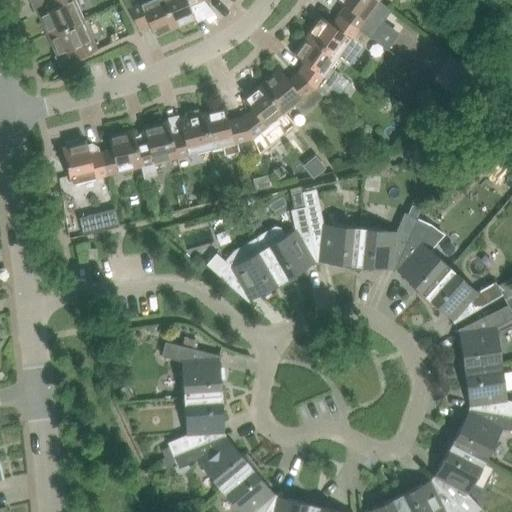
[(47,0),(51,8),(38,14),(47,34),(83,18),(74,0),(47,0)]
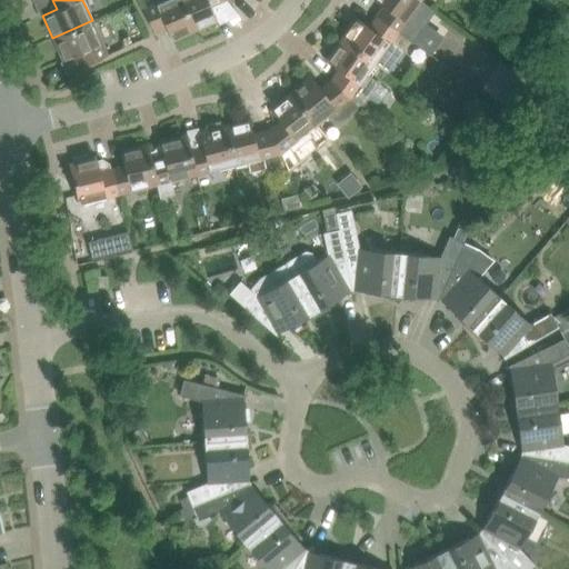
[(157,0),(142,7),(153,31),(166,27),(172,41),(195,31),(180,0),(157,0)]
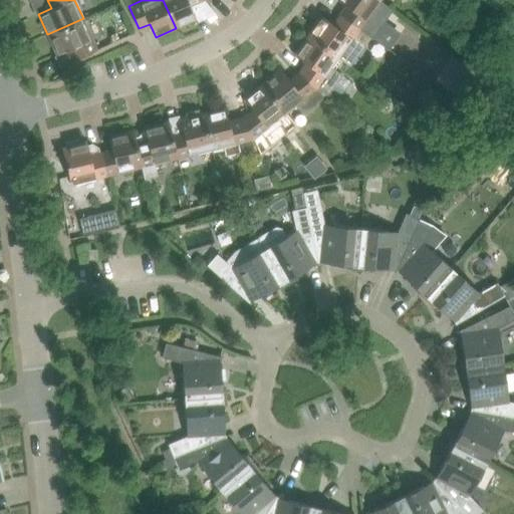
[(163,0),(176,28),(196,19),(190,6),(202,0),(163,0)]
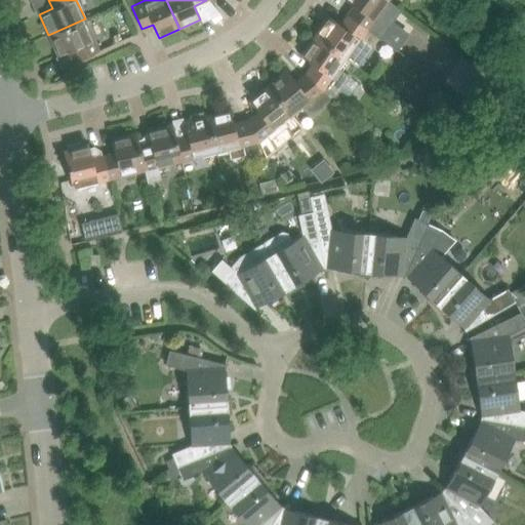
[(346,0),(354,5),(347,14),(378,38),(401,8),(389,0),(388,0),(346,0)]
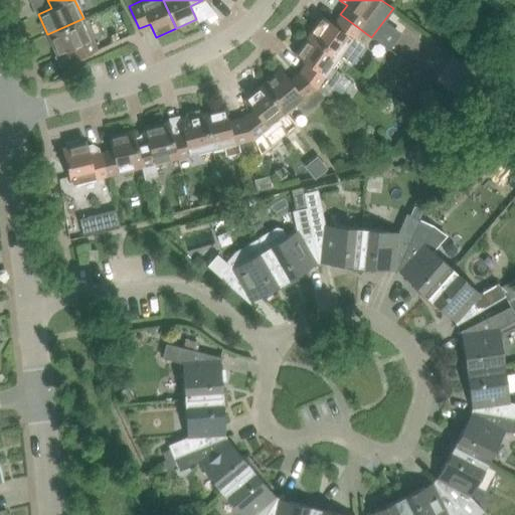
[(322,15),(308,34),(340,57),(350,64),(371,37),(340,14),(333,24),(322,15)]
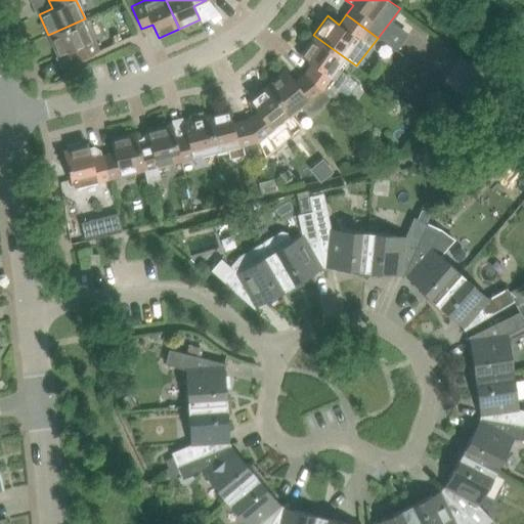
[(85,18),(48,35),(57,55),(71,50),(76,60),(98,51),(85,18)]
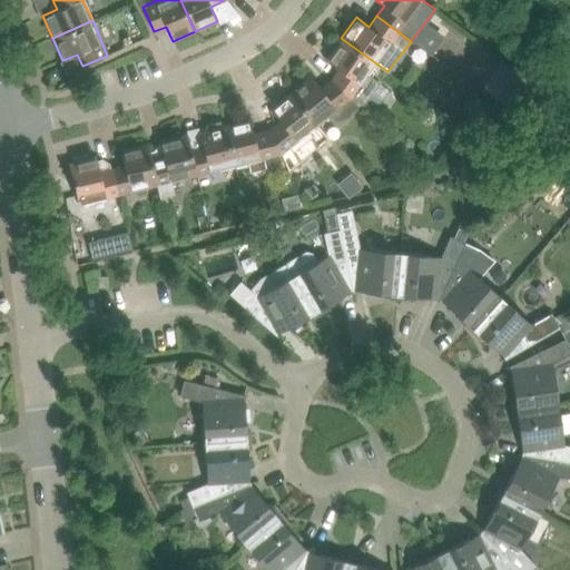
[(338,69),(331,79),(360,107),(361,106),(380,81),(367,75),(376,64),(341,38),(325,59),(338,69)]
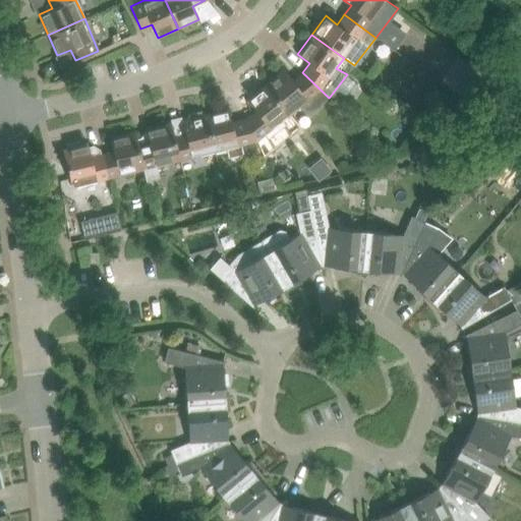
[(468,65),(462,73),(475,83),(481,75),(468,65)]
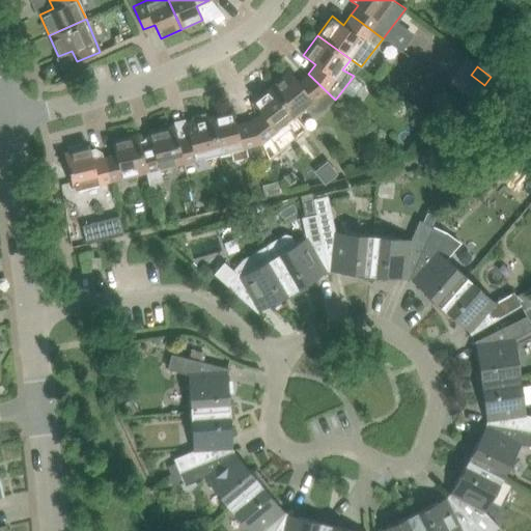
[(289,70),(271,85),(296,116),(306,108),(313,117),(335,100),(308,74),(299,82),(289,70)]
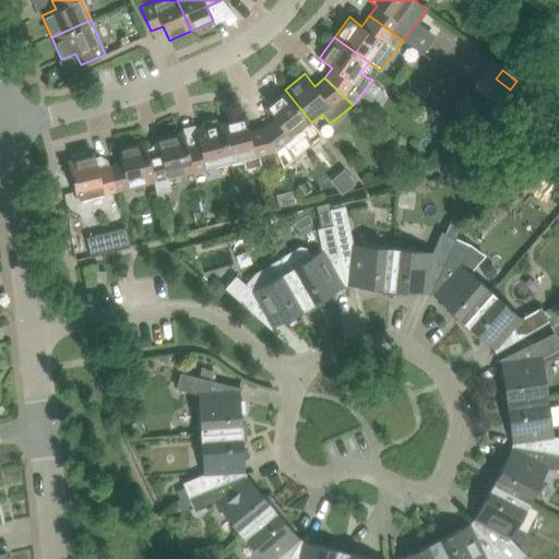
[(274,118),(263,128),(275,151),(283,166),(322,134),(311,122),(285,90),(264,106),(274,118)]
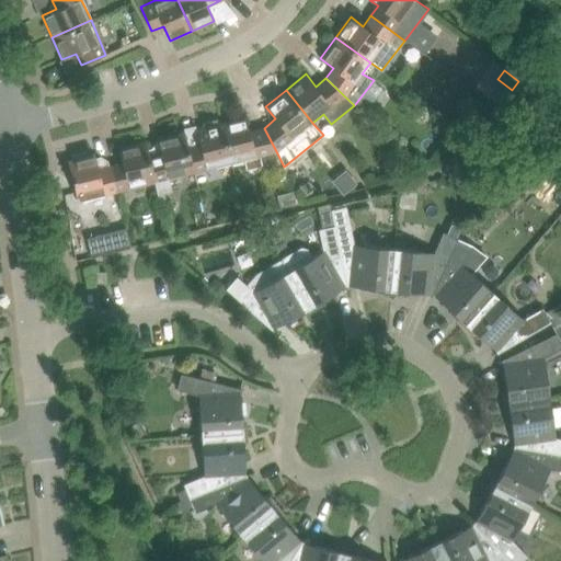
[(245,116),(220,123),(230,161),(243,158),(245,168),(249,169),(260,167),(262,163),(260,156),(276,151),(264,128),(250,132),(245,116)]
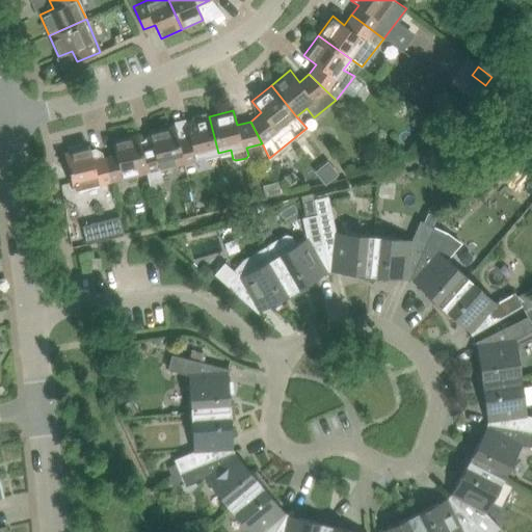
[(175,125),(174,125),(184,163),(207,158),(206,156),(218,153),(209,116),(186,122),(189,136),(178,139),(175,125)]
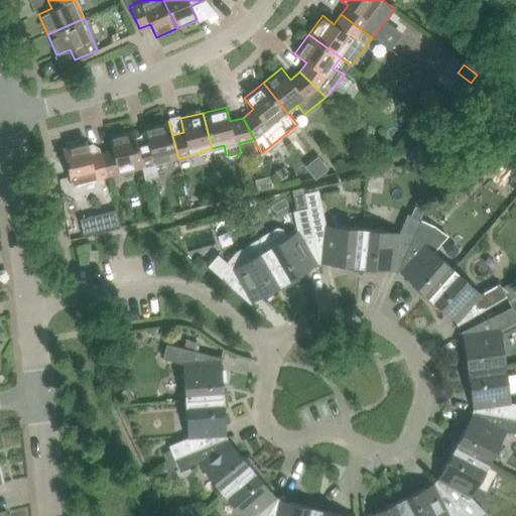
[(141,142),(137,143),(142,167),(145,182),(151,181),(150,176),(157,174),(154,162),(168,158),(169,160),(178,158),(168,121),(144,127),(145,131),(143,132),(140,136),(141,142)]
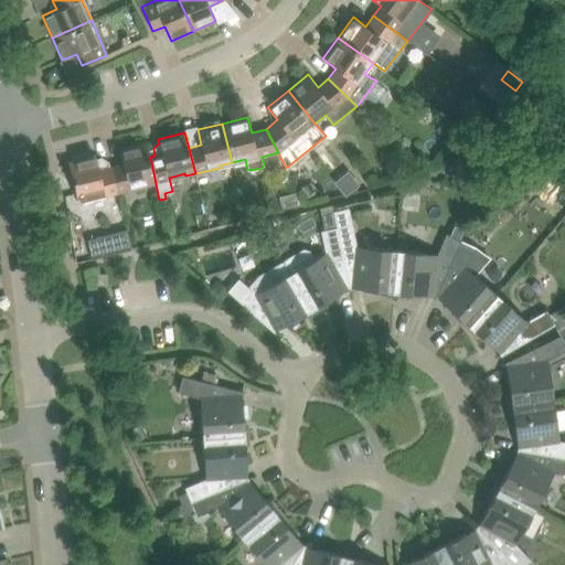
[(123,163),(110,167),(117,193),(130,190),(130,188),(146,183),(146,185),(156,183),(150,157),(147,141),(119,148),(123,163)]
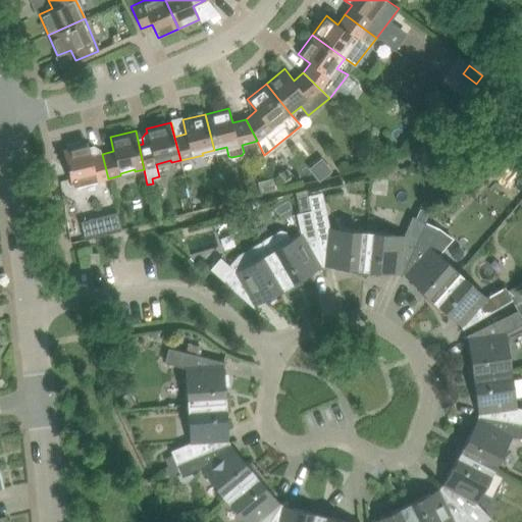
[(88,143),(62,149),(72,188),(82,185),(81,183),(95,179),(96,181),(108,178),(102,154),(92,157),(88,143)]
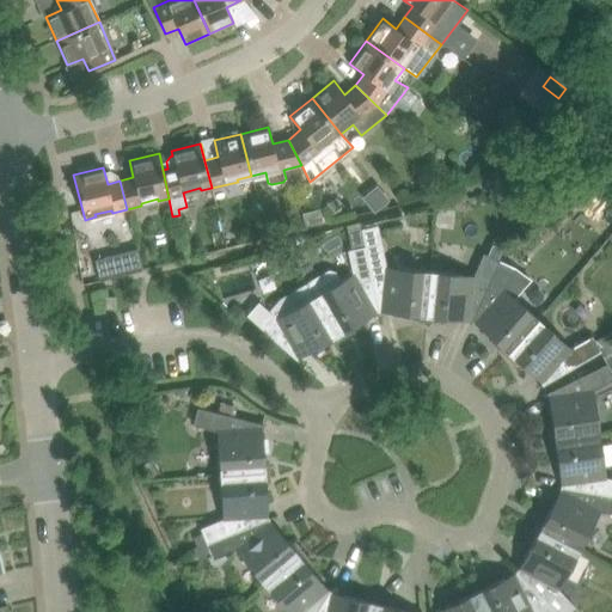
[(598,231),(611,215),(611,206),(594,190),(575,210),(598,231)]
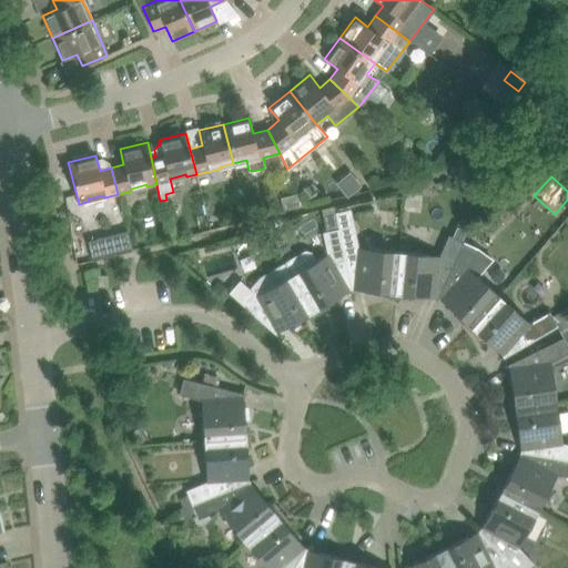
[(293,273),(292,274),(313,312),(340,296),(337,293),(351,290),(338,229),(334,211),(323,213),(327,231),(323,232),(327,254),(316,261),(310,251),(305,250),(286,262),(293,273)]
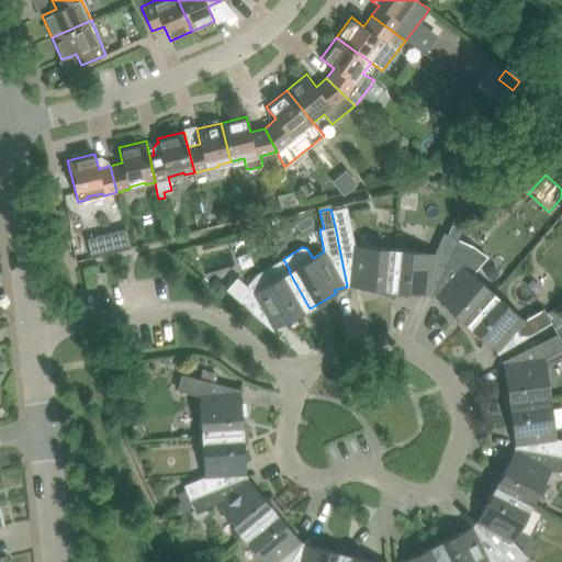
[(453,222),(448,234),(458,238),(463,227),(453,222)]
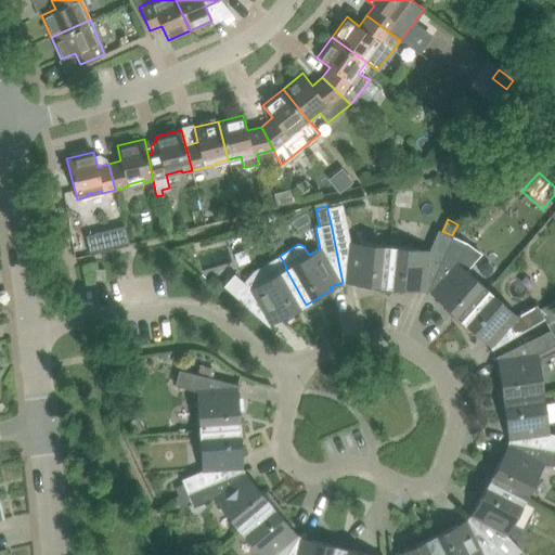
[(346,220),(331,223),(343,283),(356,280),(356,284),(386,287),(390,245),(350,242),(346,220)]
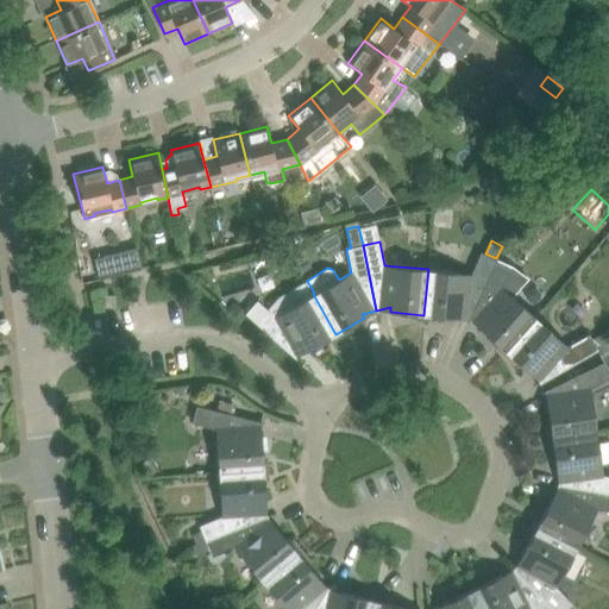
[(94,258),(99,278),(140,268),(136,248),(94,258)]
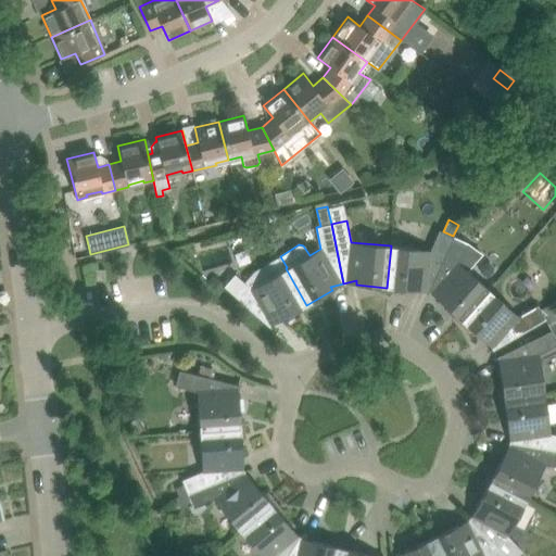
[(391,245),(387,288),(416,290),(416,287),(429,292),(454,237),(453,236),(443,231),(440,230),(431,250),(391,245)]
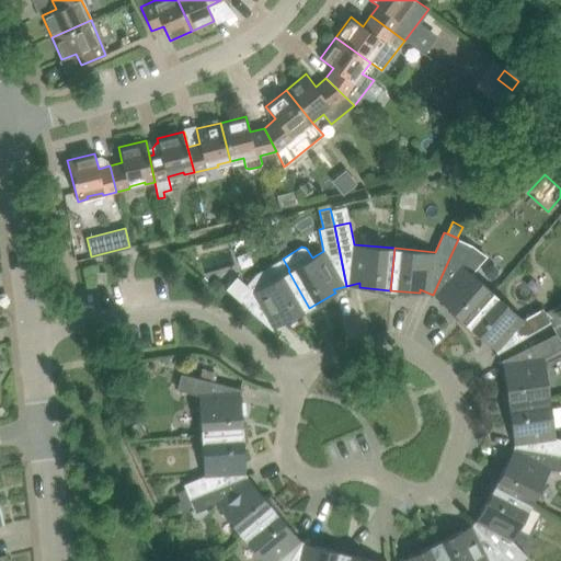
[(458,239),(433,295),(445,300),(443,304),(465,323),(493,292),(464,265),(472,244),(458,239)]
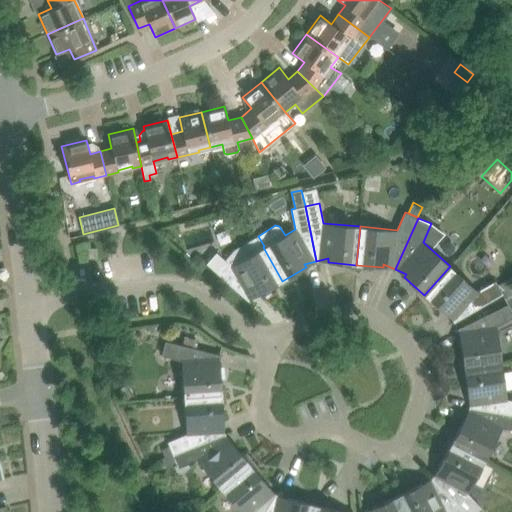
[(231,266),(216,252),(206,264),(248,301),(256,291),(258,294),(282,281),(263,247),(231,266)]
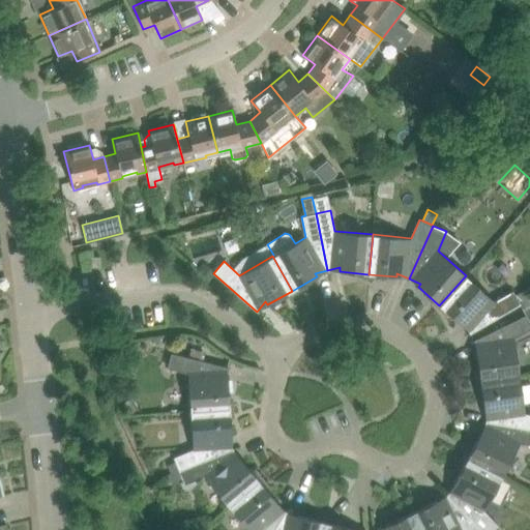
[(99,257),(89,257),(90,267),(100,267),(99,257)]
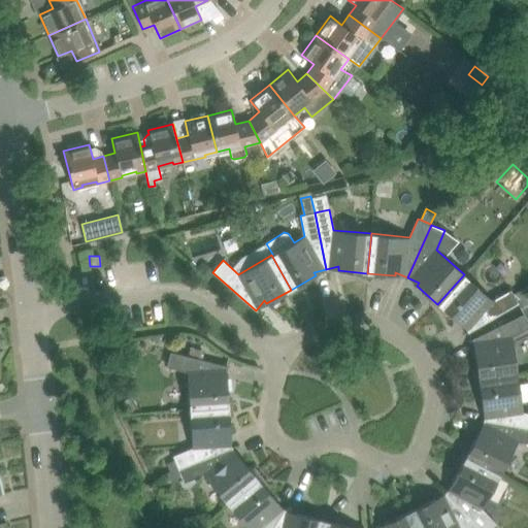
[(464,274),(437,304),(459,324),(461,321),(468,332),(486,322),(518,303),(521,308),(527,304),(527,286),(514,294),(510,290),(492,300),(464,274)]
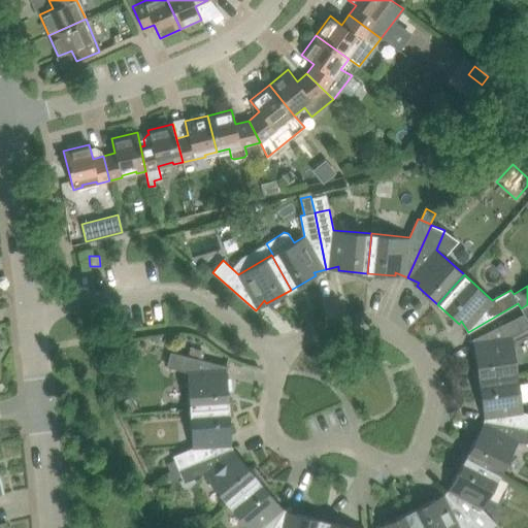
[(474,352),(479,380),(518,374),(513,336),(527,328),(527,322),(526,319),(527,318),(527,304),(521,308),(524,314),(471,339),(477,351),(474,352)]
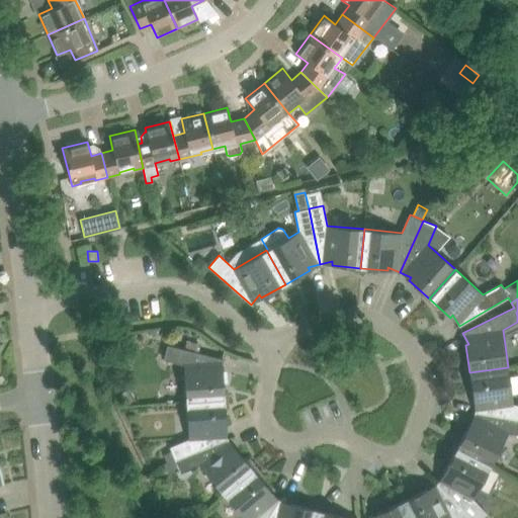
[(183,365),(186,403),(225,400),(223,371),(219,371),(223,359),(202,353),(167,345),(163,360),(183,365)]
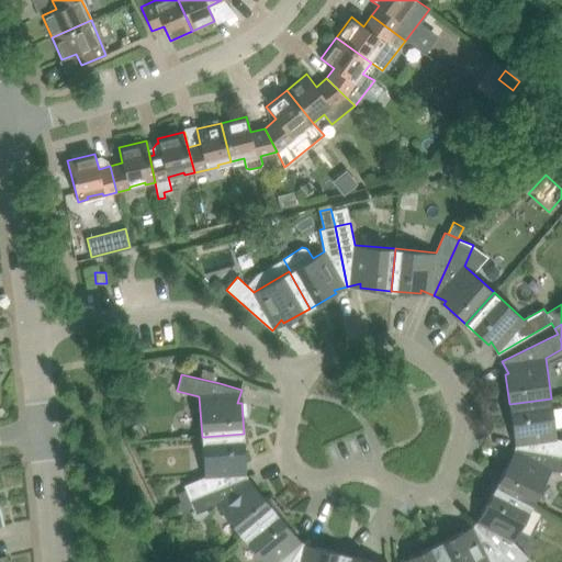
[(551,398),(509,404),(514,435),(517,434),(515,448),(561,454),(561,439),(557,438),(551,398)]
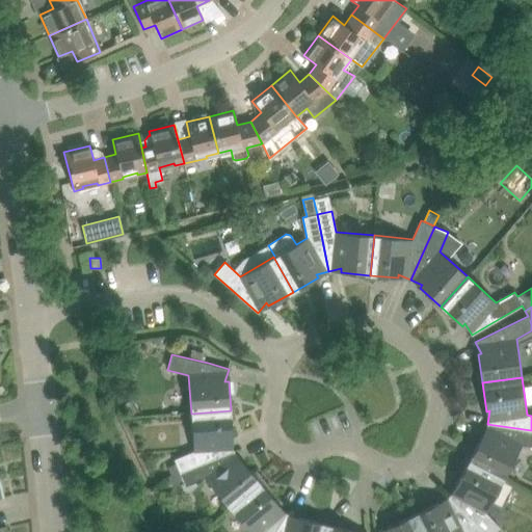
[(171,476),(180,473),(234,451),(229,439),(232,439),(231,410),(191,414),(193,451),(174,459),(176,463),(167,467),(171,476)]
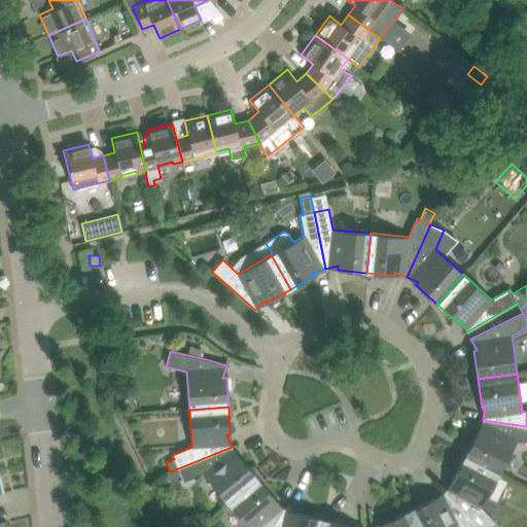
[(478,430),(464,456),(498,475),(517,440),(526,442),(526,426),(483,420),(481,432),(478,430)]
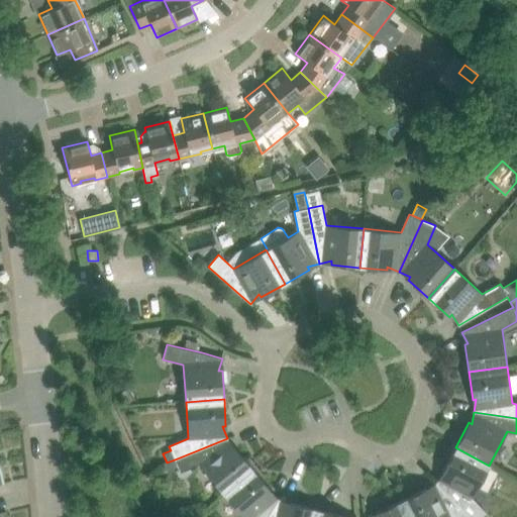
[(227,438),(175,459),(167,462),(163,463),(165,470),(170,473),(176,471),(178,474),(179,476),(181,477),(184,477),(186,476),(193,471),(192,469),(199,466),(223,494),(252,469),(234,447),(231,449),(227,438)]
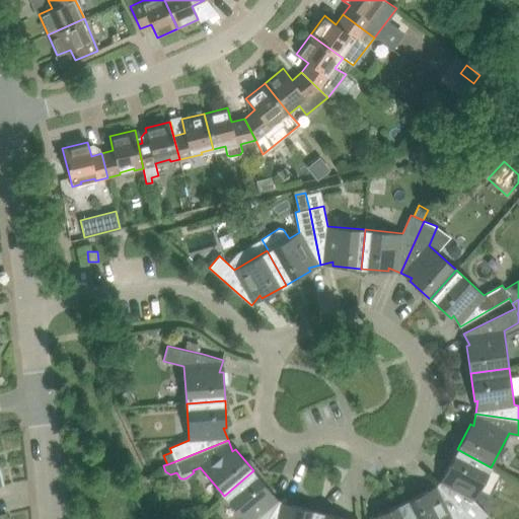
[(447,475),(438,485),(471,518),(486,518),(485,518),(488,514),(473,500),(491,467),(457,449),(444,473),(447,475)]
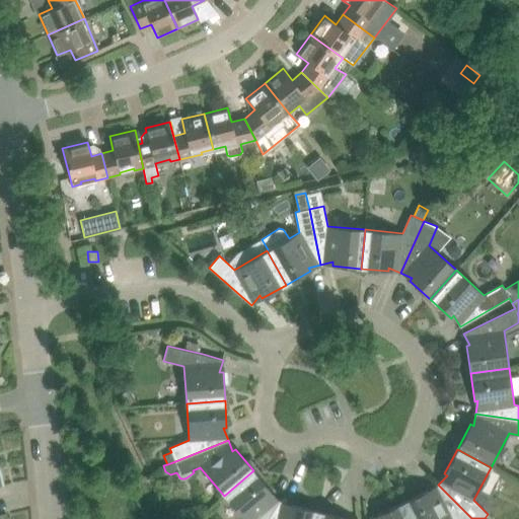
[(253,470),(224,496),(243,518),(268,518),(279,502),(270,496),(272,492),(253,470)]
